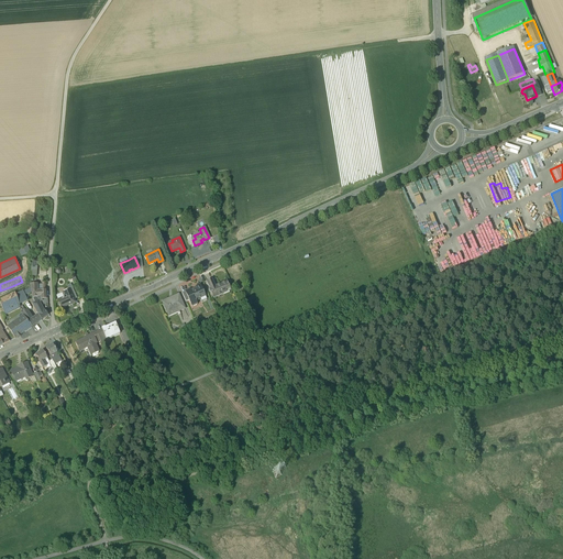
[(214,285),(212,278),(206,281),(213,297),(230,289),(227,282),(225,280),(214,285)]
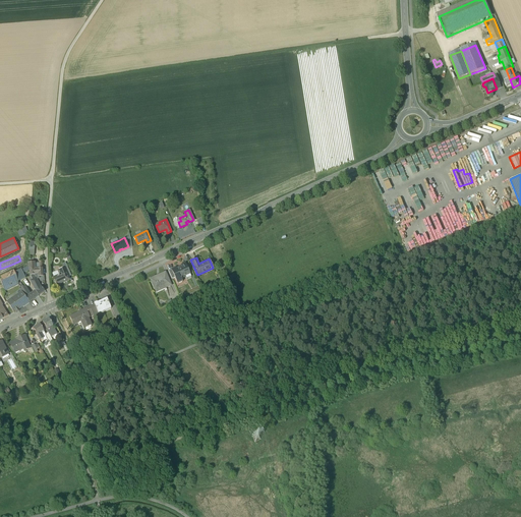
[(71,274),(65,261),(62,263),(64,267),(68,276),(71,274)]
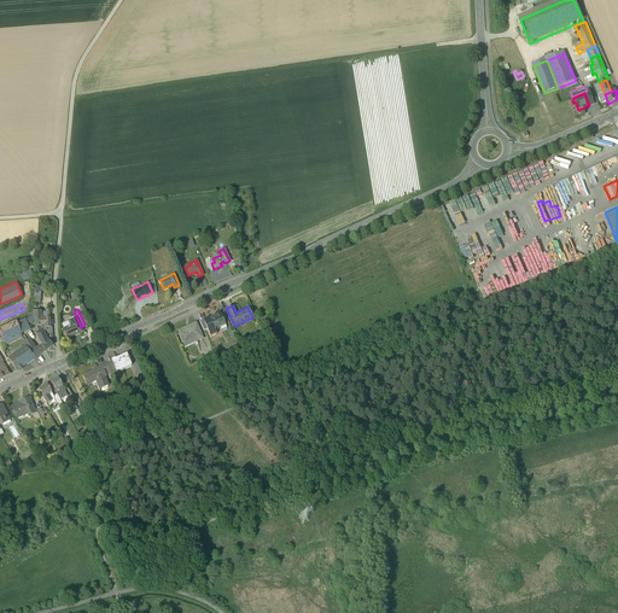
[(225,323),(220,311),(214,314),(215,315),(209,317),(210,322),(205,325),(207,328),(210,336),(216,333),(214,328),(225,323)]
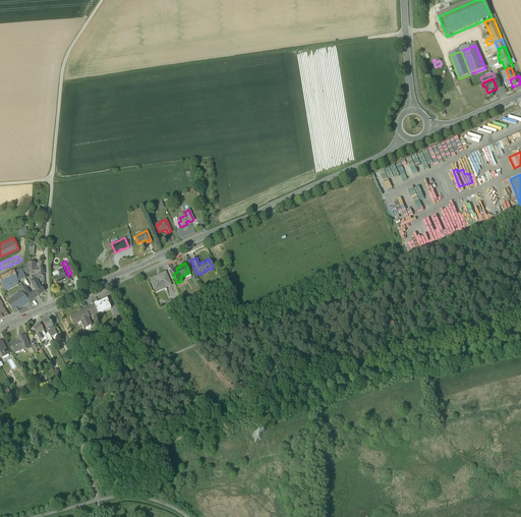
[(64,267),(59,270),(61,274),(59,275),(59,274),(57,275),(57,276),(54,277),(57,284),(69,278),(68,276),(64,267)]
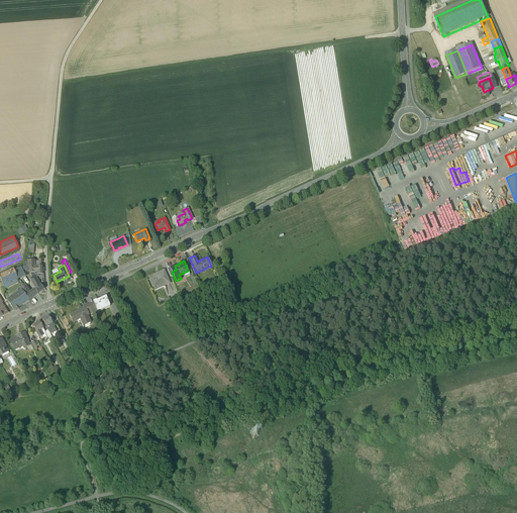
[(14,269),(17,276),(24,273),(20,266),(14,269)]
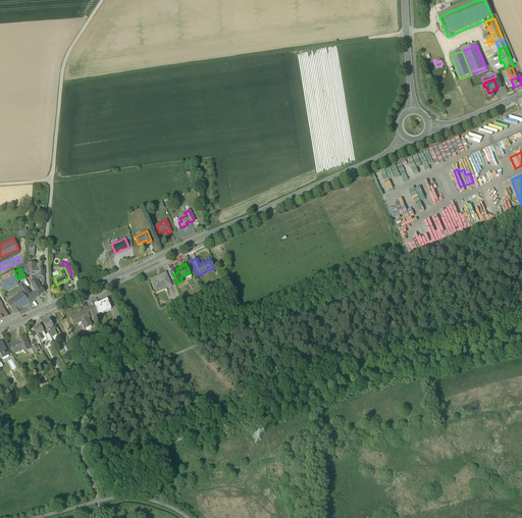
[(13,269),(0,275),(0,278),(3,287),(17,279),(17,278),(14,271),(13,269)]
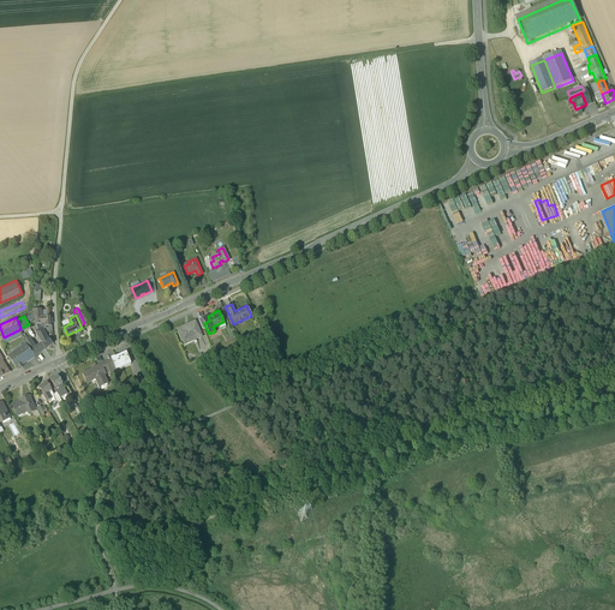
[(195,320),(177,328),(184,342),(201,335),(195,320)]
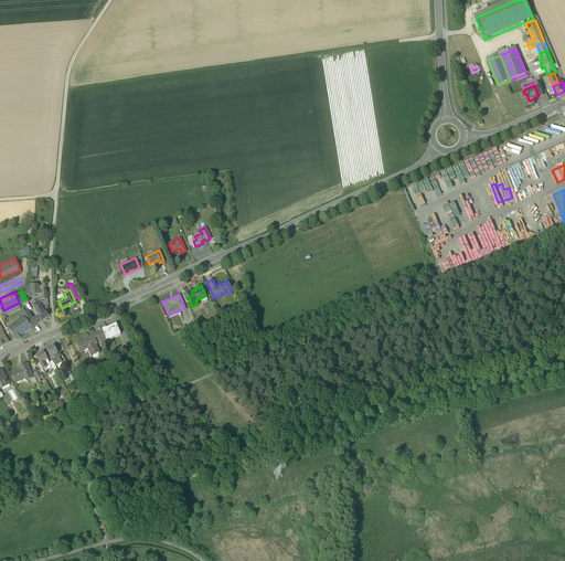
[(44,309),(44,310),(40,304),(36,305),(41,313),(43,317),(48,315),(44,309)]
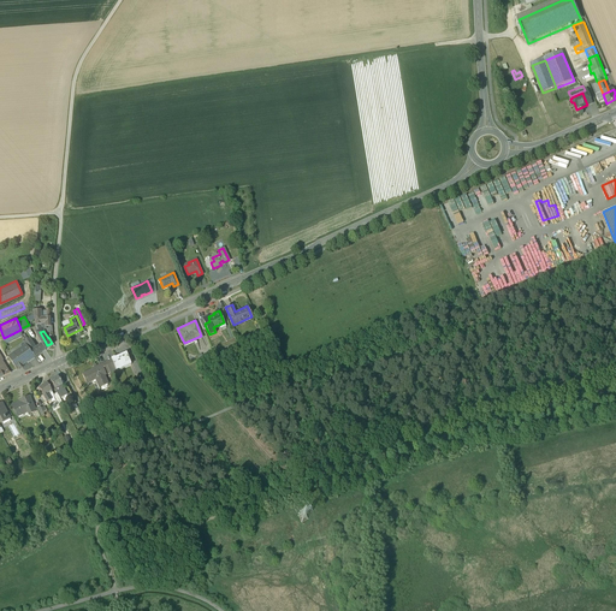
[(41,343),(36,346),(29,337),(24,340),(25,343),(34,355),(45,348),(41,343)]
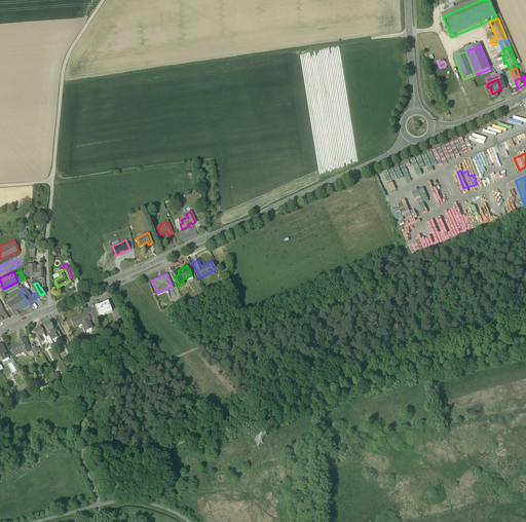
[(29,303),(22,293),(14,298),(22,308),(29,303)]
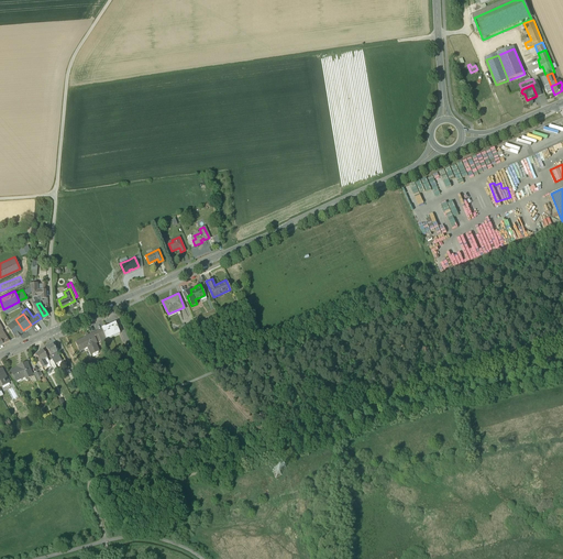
[(15,319),(8,325),(15,336),(17,335),(18,336),(20,333),(20,332),(23,330),(15,319)]
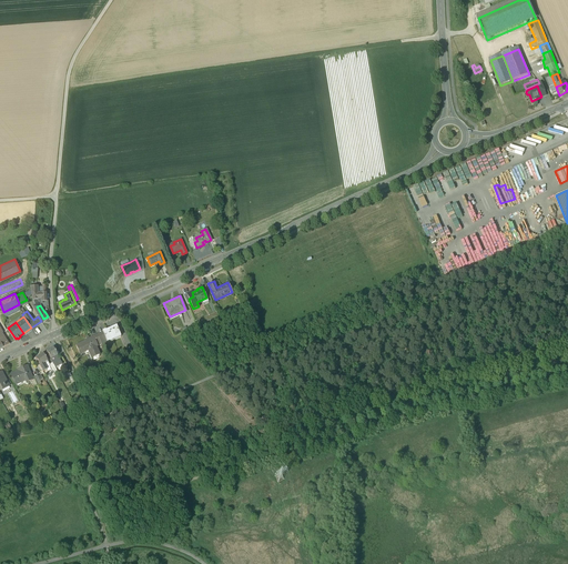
[(102,330),(107,340),(121,334),(117,324),(105,329),(105,328),(102,330)]
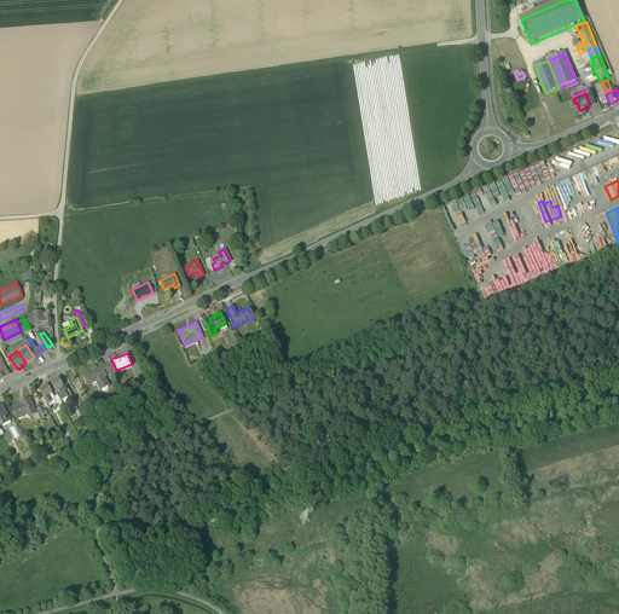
[(10,372),(3,361),(4,360),(0,354),(0,370),(1,371),(4,376),(10,372)]
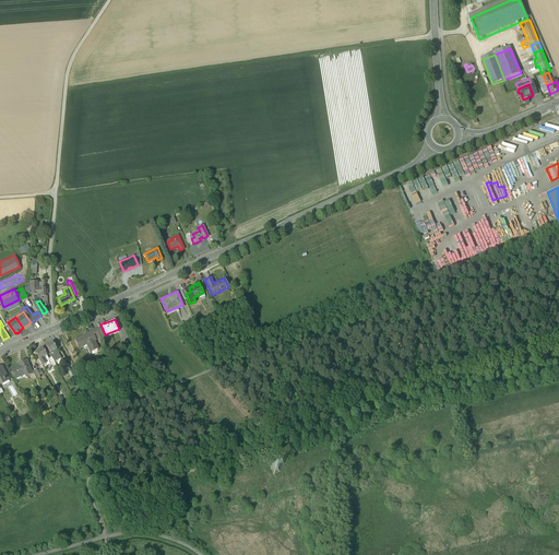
[(105,334),(100,325),(92,329),(96,339),(105,334)]
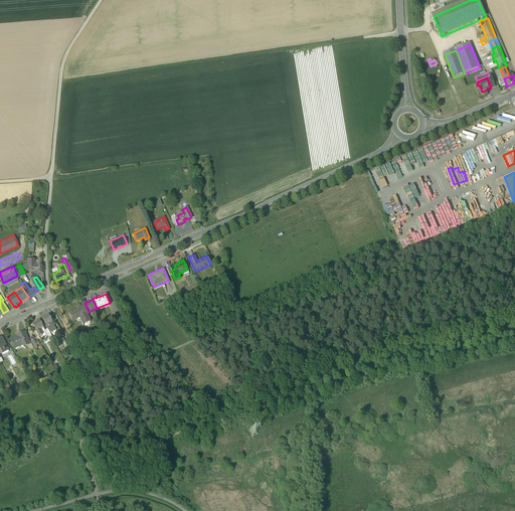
[(89,312),(84,303),(75,306),(76,307),(68,311),(72,319),(80,316),(83,323),(91,320),(88,312),(89,312)]
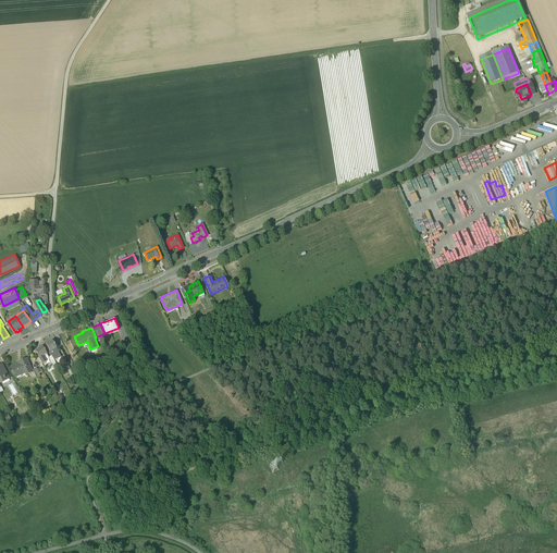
[(52,339),(46,343),(50,351),(57,346),(52,339)]
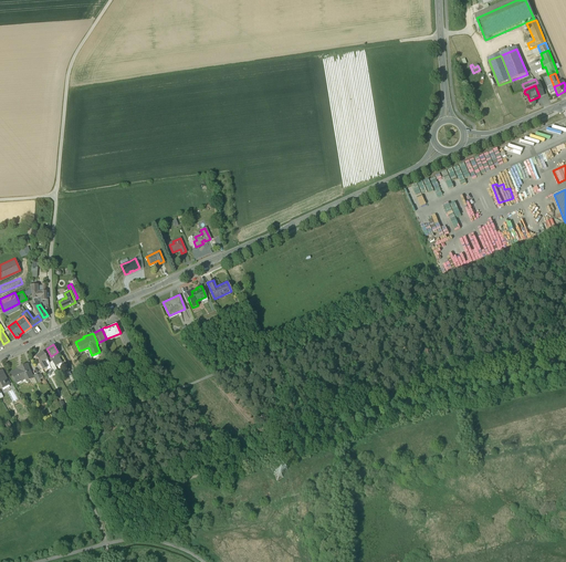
[(43,350),(35,354),(40,362),(43,367),(46,365),(45,363),(49,361),(48,357),(43,350)]
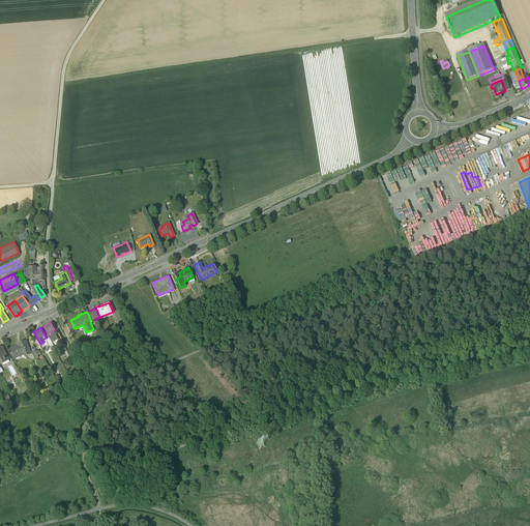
[(54,329),(48,333),(52,341),(58,338),(54,329)]
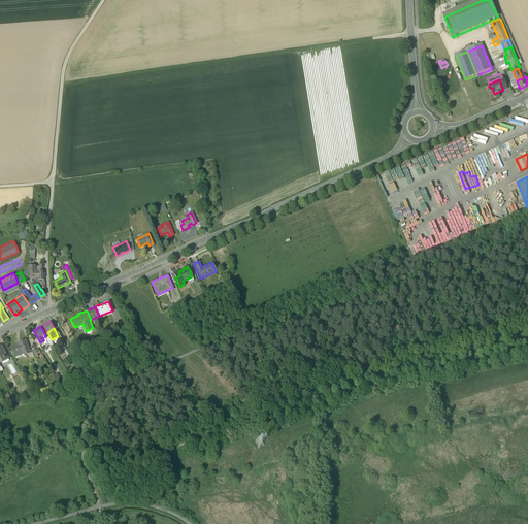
[(25,337),(19,340),(20,341),(9,346),(15,357),(14,355),(24,351),(25,353),(30,351),(25,337)]
